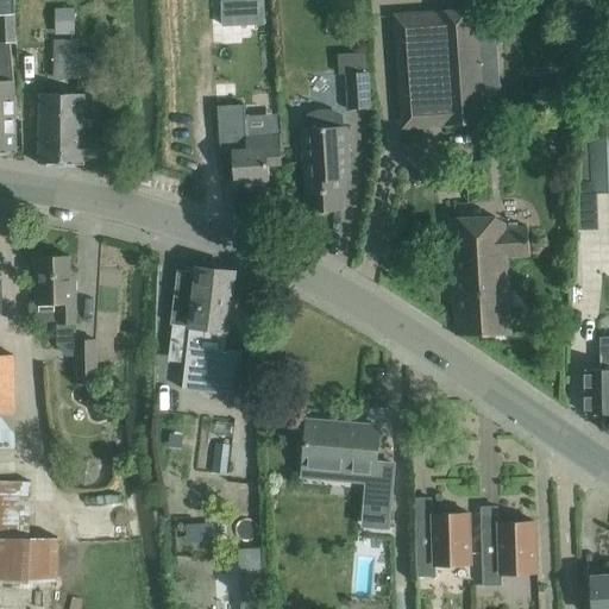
[(0,0),(0,14),(14,14),(13,0),(0,0)]
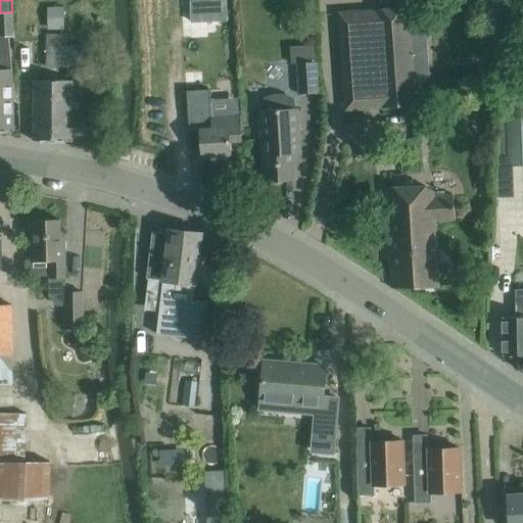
[(212,0),(215,21),(228,21),(226,0),(212,0)]
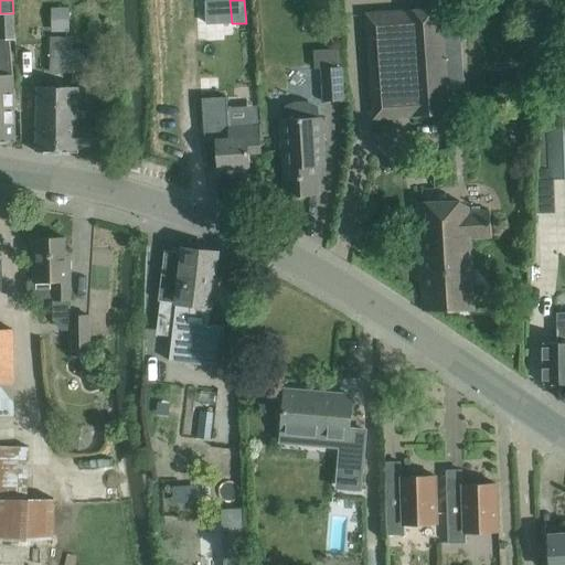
[(446,89),(448,88),(445,33),(447,33),(445,8),(365,13),(373,115),(413,112),(413,117),(448,114),(446,89)]
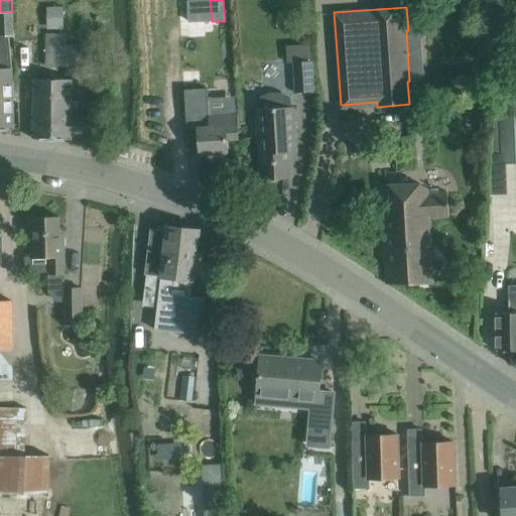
[(63,8),(49,9),(49,26),(63,27),(63,8)]
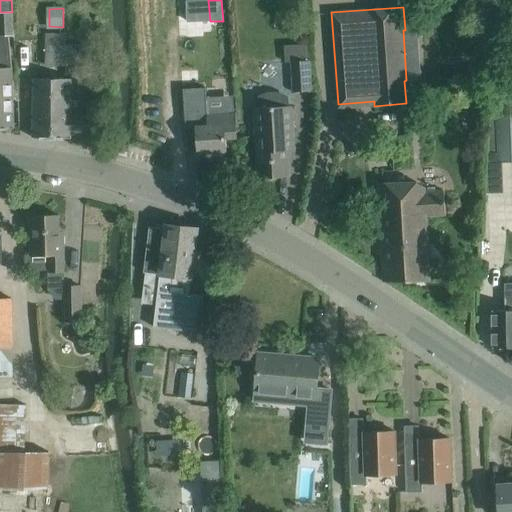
[(0,99),(12,99),(8,37),(13,37),(12,12),(0,12),(0,99)]
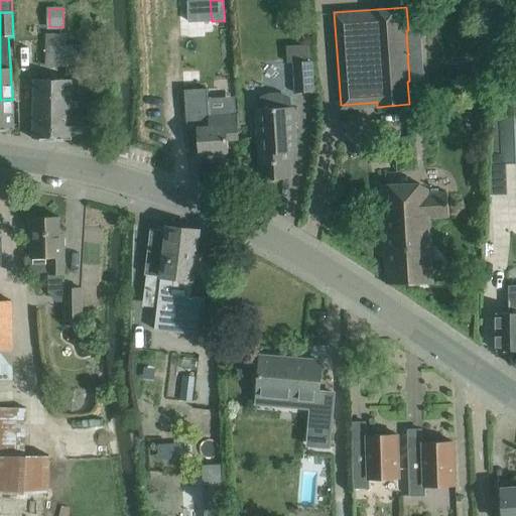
[(87,46),(67,46),(46,46),(46,67),(87,67),(87,46)]
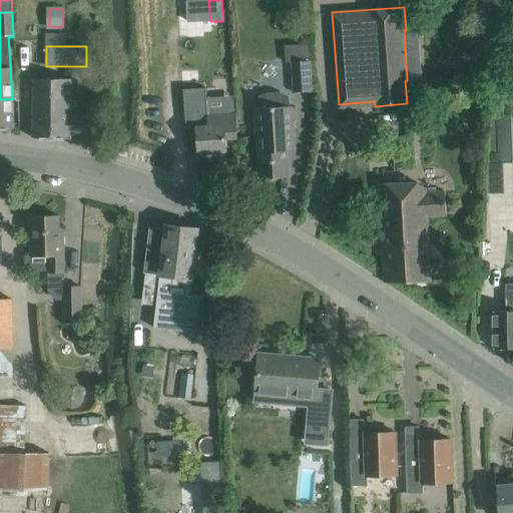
[(294,92),(312,91),(310,61),(292,62),(294,92)]
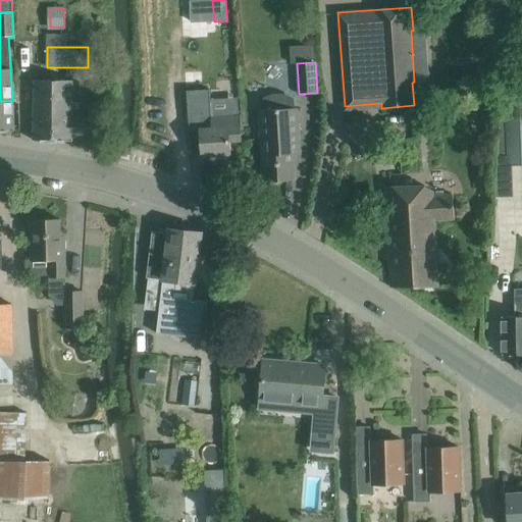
[(34,120),(34,141),(72,142),(72,138),(91,138),(91,117),(72,117),(72,81),(52,81),(34,80),(34,120)]
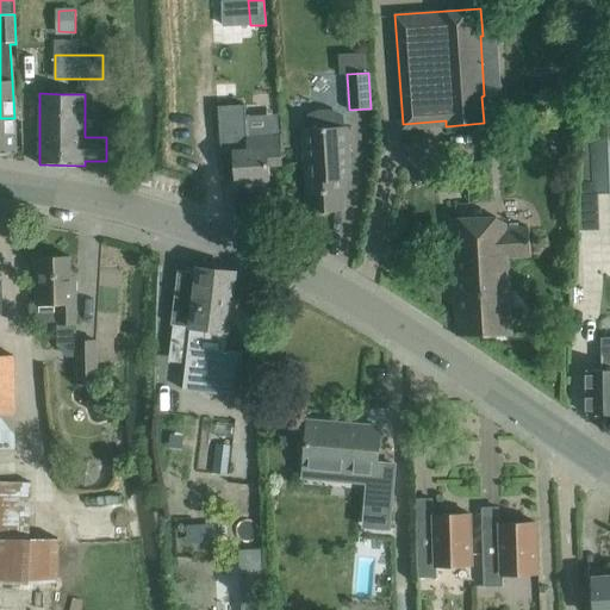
[(244,106),(242,106),(218,107),(221,153),(234,153),(236,182),(269,180),(268,165),(281,165),(279,132),(246,135),(244,106)]
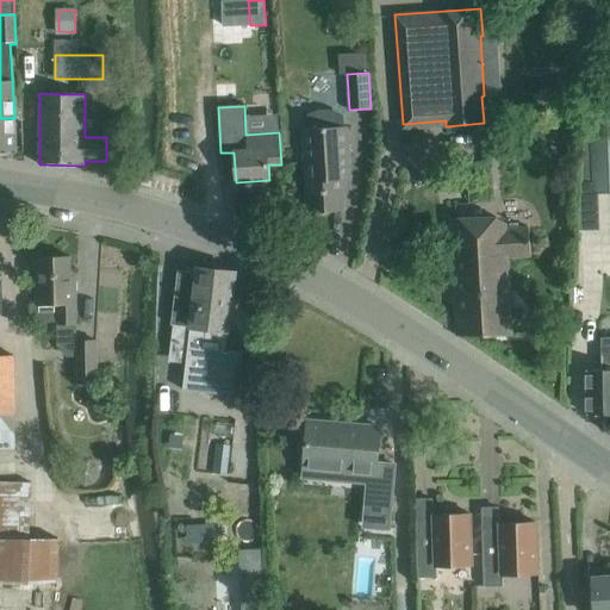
[(306,129),(303,130),(307,213),(343,211),(342,180),(350,180),(348,143),(347,126),(342,128),(342,117),(335,113),(328,112),(321,112),(322,118),(305,119),(306,129)]
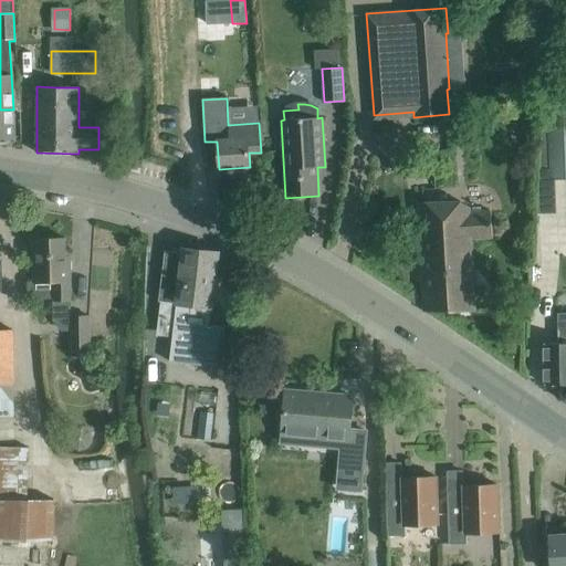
[(14,121),(13,109),(0,109),(0,143),(14,143),(14,121)]
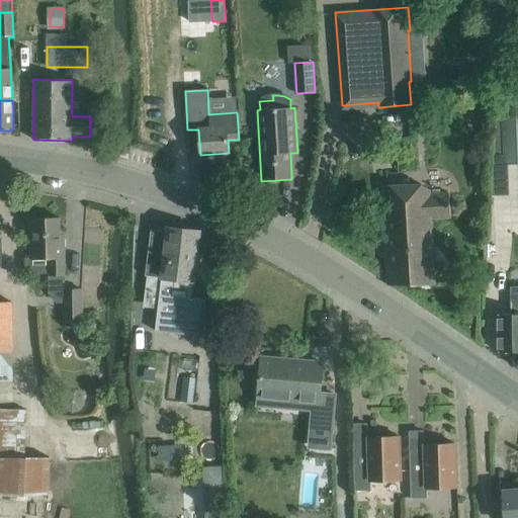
[(517,115),(501,116),(503,156),(504,164),(506,164),(517,163),(517,115)]
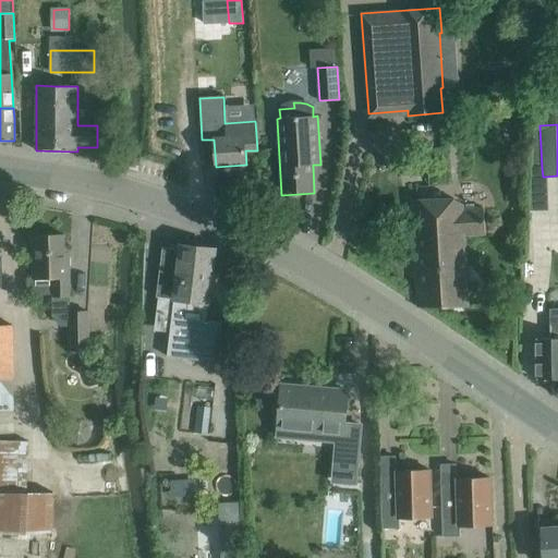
[(532,168),(531,210),(547,210),(545,177),(543,177),(542,168),(532,168)]
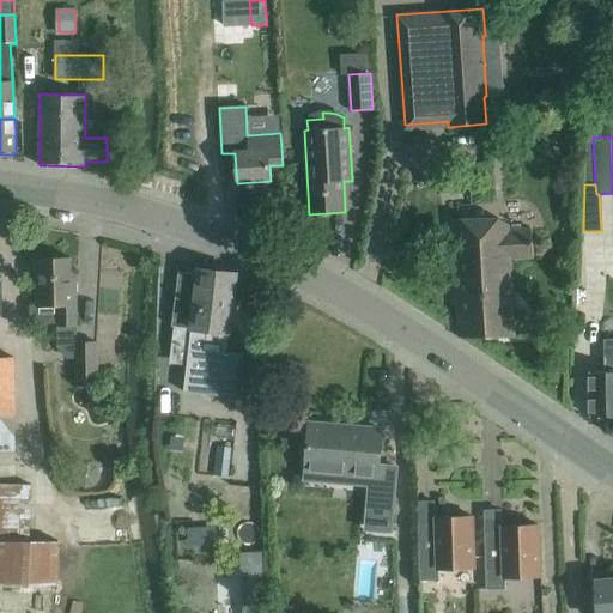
[(453,220),(459,337),(459,338),(515,338),(515,314),(510,261),(532,260),(530,230),(507,231),(507,226),(491,225),(491,219),(453,220)]
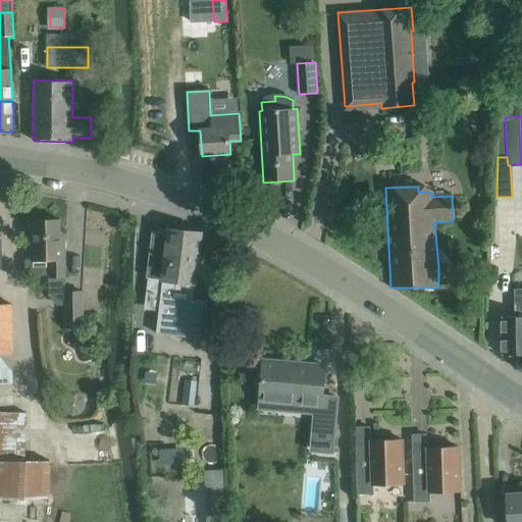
[(60,250),(60,229),(60,220),(30,220),(31,261),(49,260),(50,297),(56,304),(66,305),(66,324),(83,324),(82,292),(65,292),(65,277),(64,250),(60,250)]
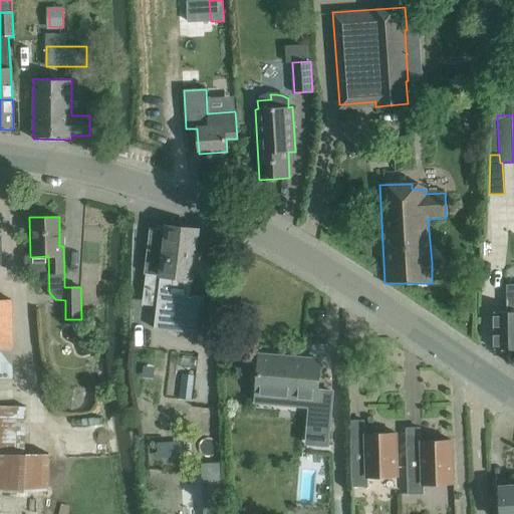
[(192,281),(196,249),(199,229),(166,225),(166,230),(150,228),(145,274),(147,274),(145,285),(159,287),(156,316),(157,316),(156,326),(168,328),(172,328),(197,331),(202,298),(188,296),(191,280),(192,281)]
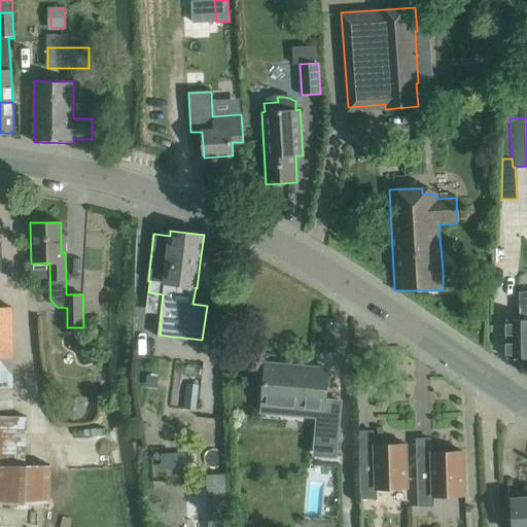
[(0,388),(12,389),(11,308),(0,307),(0,388)]
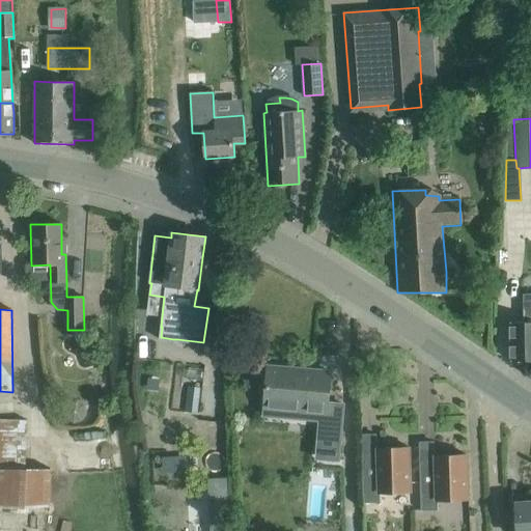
[(524,322),(510,323),(510,340),(510,361),(530,361),(530,309),(524,309),(524,322)]
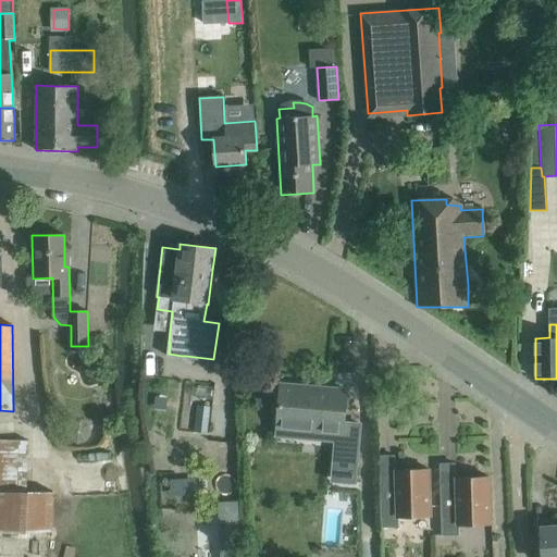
[(282,385),(280,407),(279,422),(319,425),(318,434),(342,436),(345,412),(346,391),(282,385)]
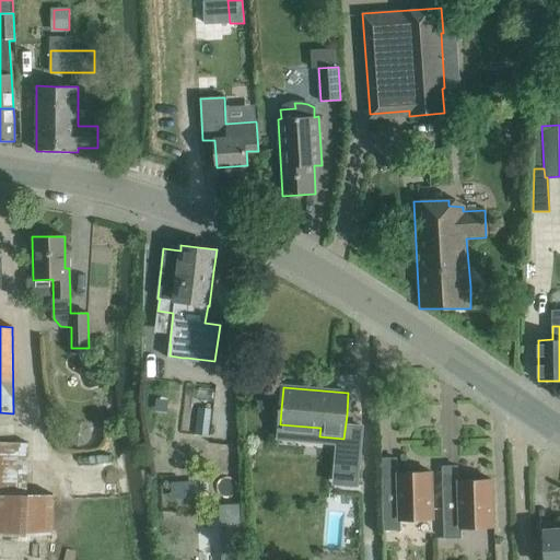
[(198,407),(195,434),(209,436),(212,409),(198,407)]
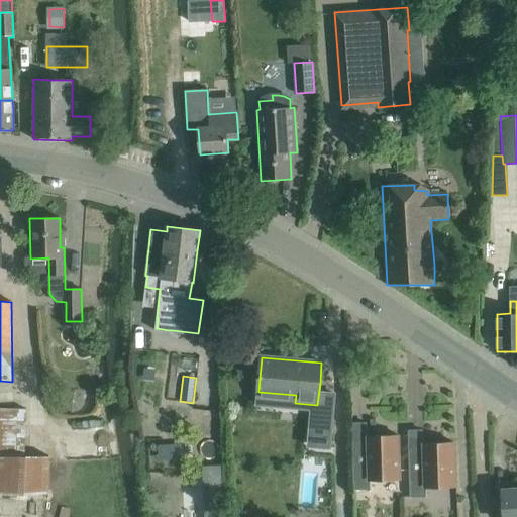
[(69,392),(64,399),(66,408),(73,412),(81,410),(86,403),(84,395),(77,390),(69,392)]
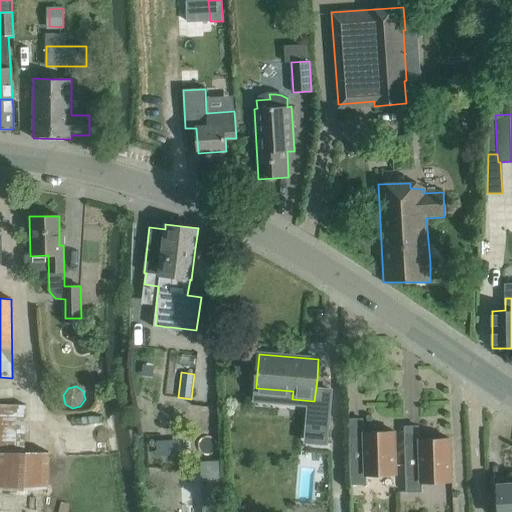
[(25,399),(0,399),(0,480),(49,481),(49,448),(25,447),(25,399)]
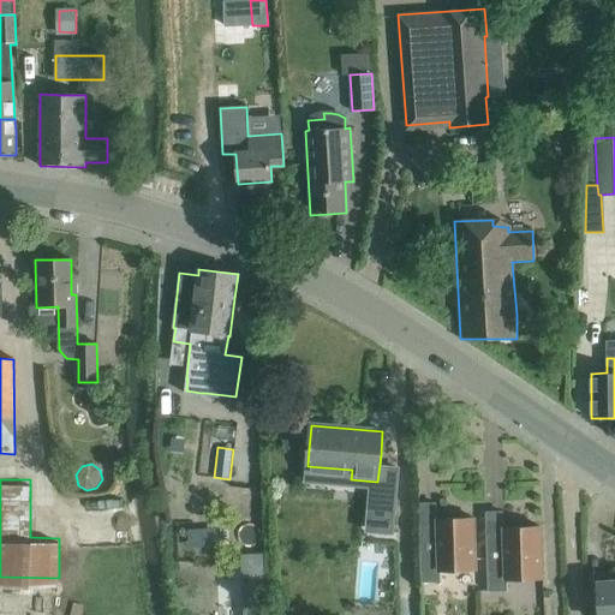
[(392,535),(395,491),(376,489),(372,533),(392,535)]
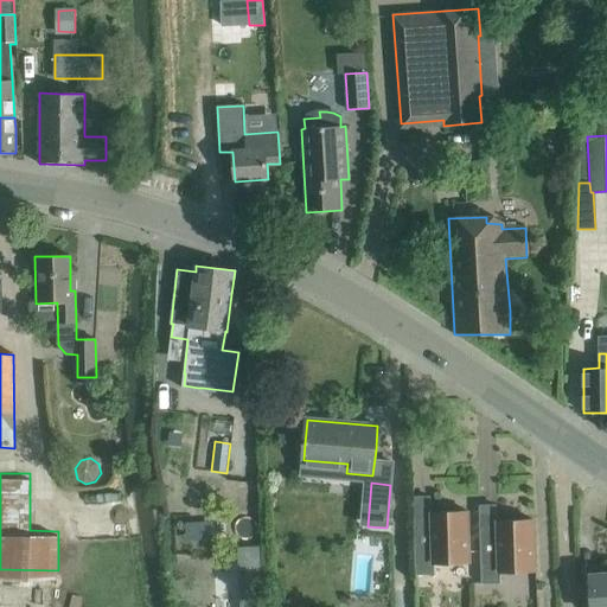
[(441,519),(432,519),(414,521),(415,575),(435,575),(434,563),(470,562),(467,512),(441,512),(441,519)]
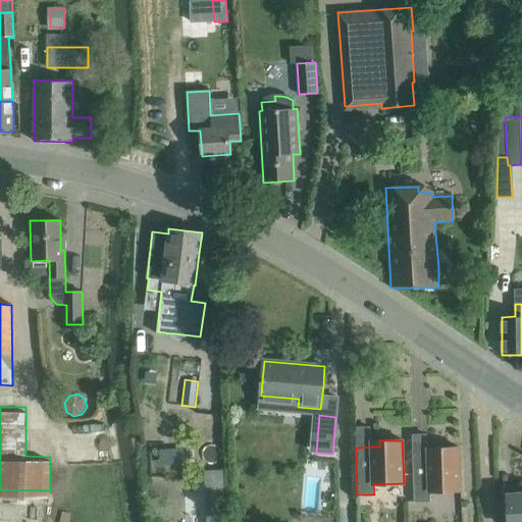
[(189,441),(166,441),(167,465),(190,464),(189,441)]
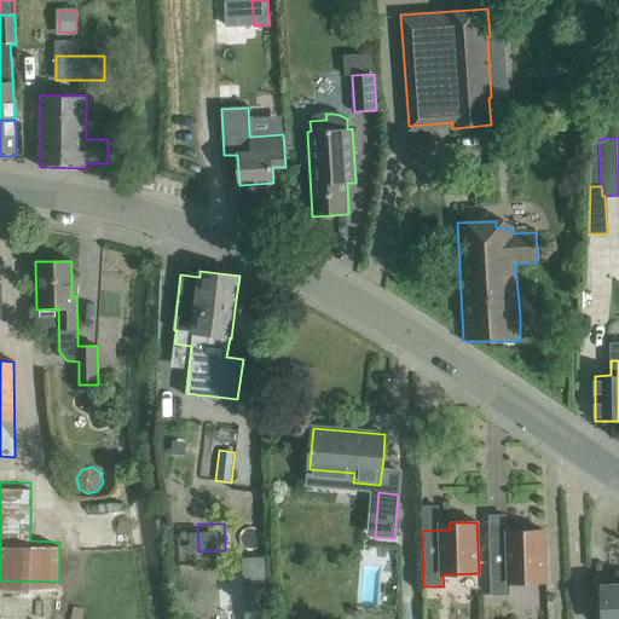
[(518,538),(507,538),(489,539),(491,595),(510,595),(510,583),(545,582),(544,531),(518,532),(518,538)]
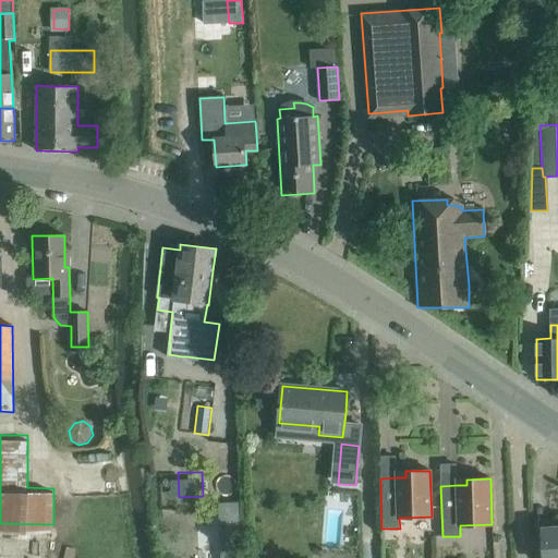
[(220,545),(241,544),(239,502),(218,504),(220,545)]
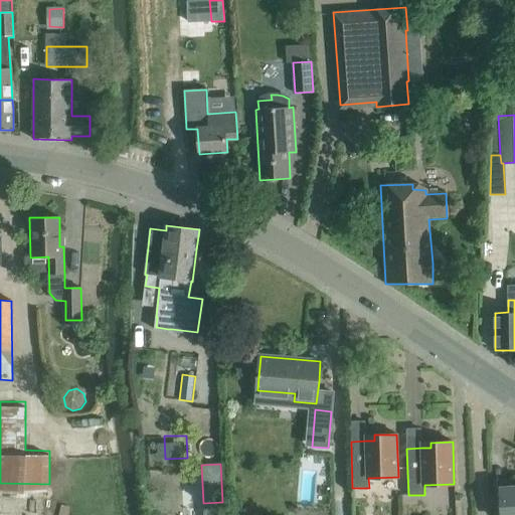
[(514,514),(514,487),(500,488),(502,514),(514,514)]
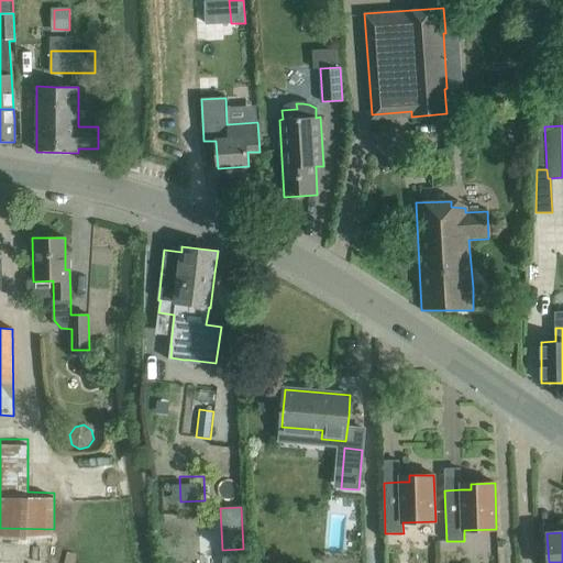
[(368,562),(370,553),(339,554),(338,562),(368,562)]
